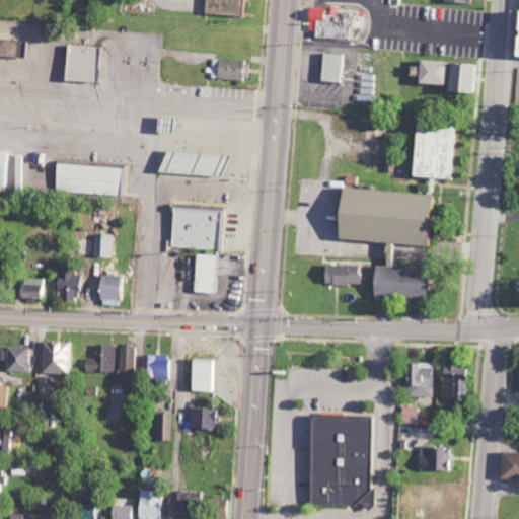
[(204,0),(204,13),(239,14),(239,0),(204,0)]
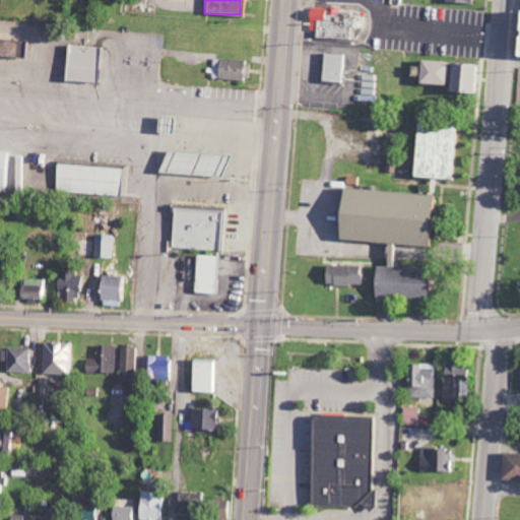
[(309,37),(350,38),(350,26),(355,26),(355,10),(309,9),(309,37)]
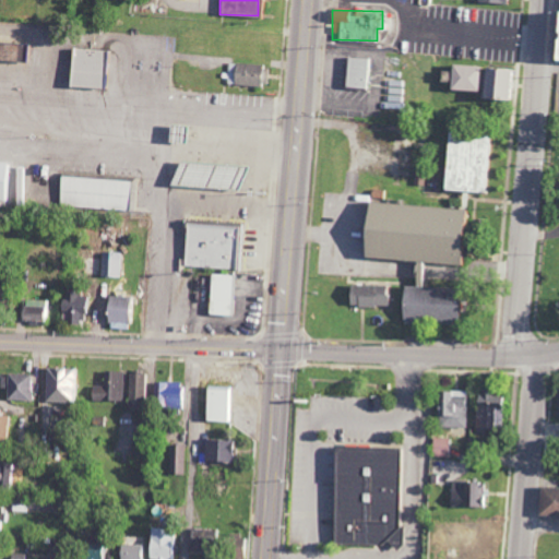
[(0,59),(26,61),(27,43),(0,42),(0,59)]
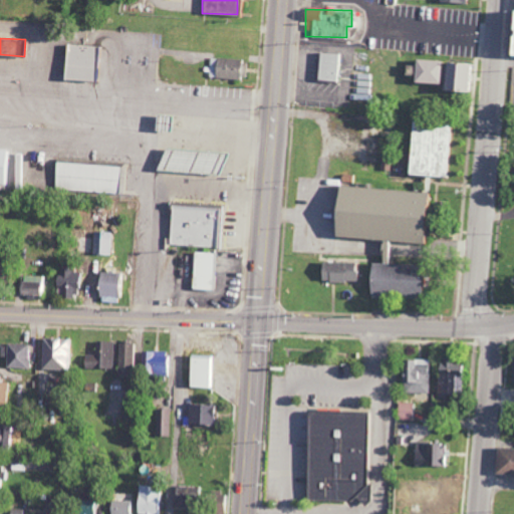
[(95,81),(97,58),(102,58),(103,47),(66,43),(62,78),(95,81)]
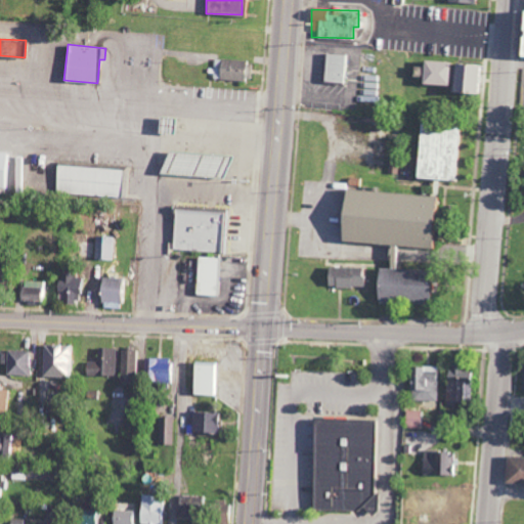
[(346,54),(322,54),(322,81),(346,82),(346,54)]
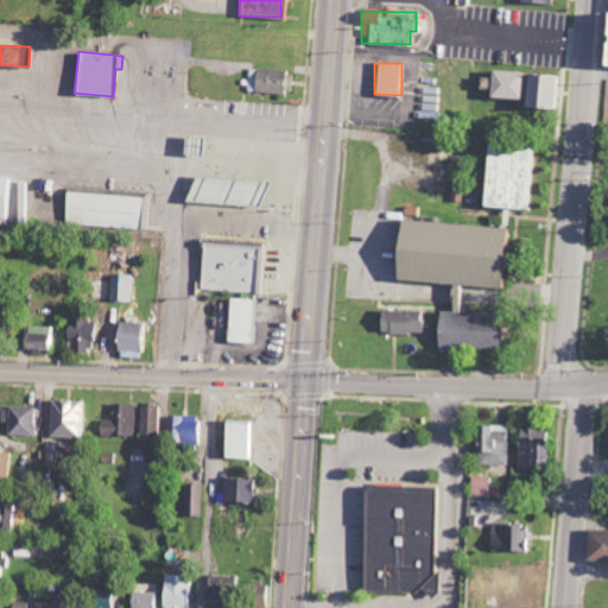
[(289,94),(289,70),(248,69),(247,93),(289,94)]
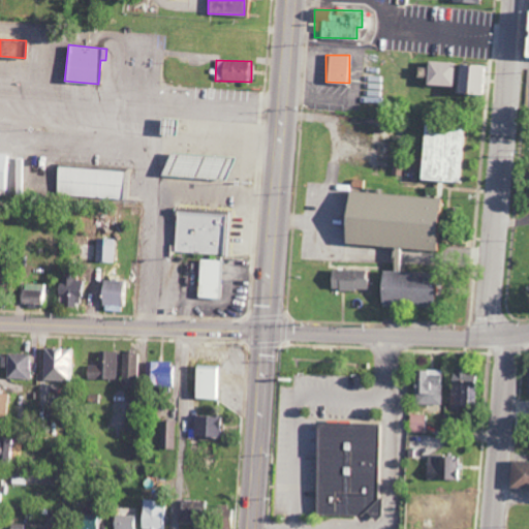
[(421,84),(448,85),(449,61),(422,60),(421,84)]
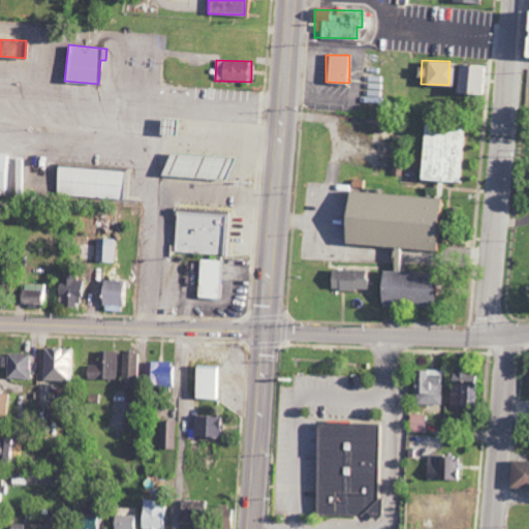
[(481,64),(453,63),(452,92),(480,94),(481,64)]
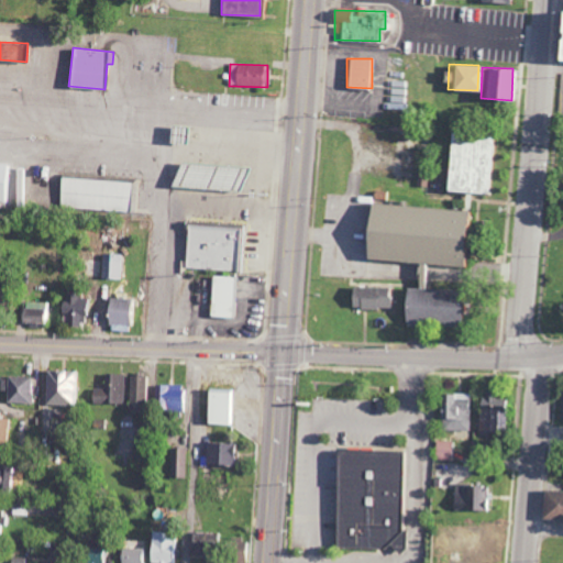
[(443,189),(486,192),(489,134),(446,132),(443,189)]
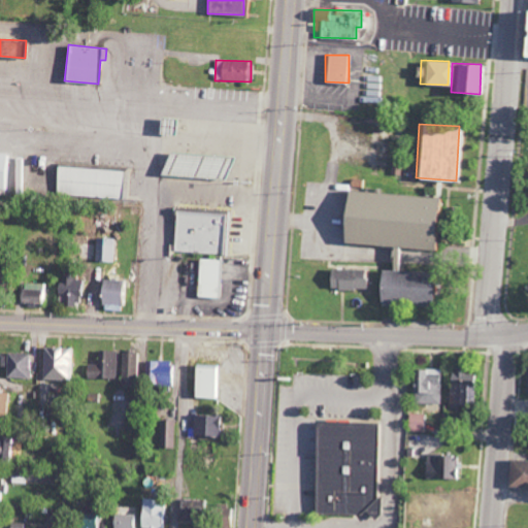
[(228,180),(230,157),(165,151),(163,174),(228,180)]
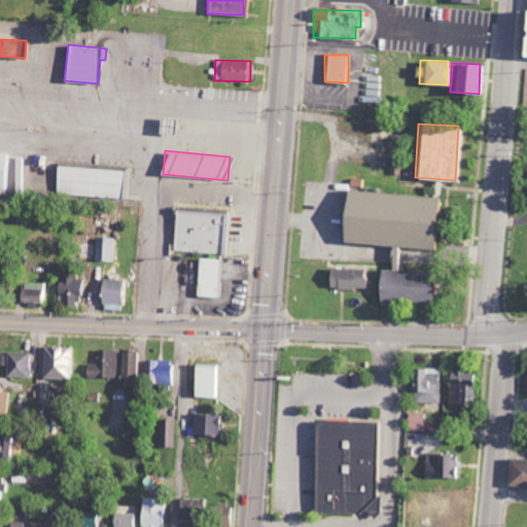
[(57,167),(56,195),(127,198),(128,170),(57,167)]
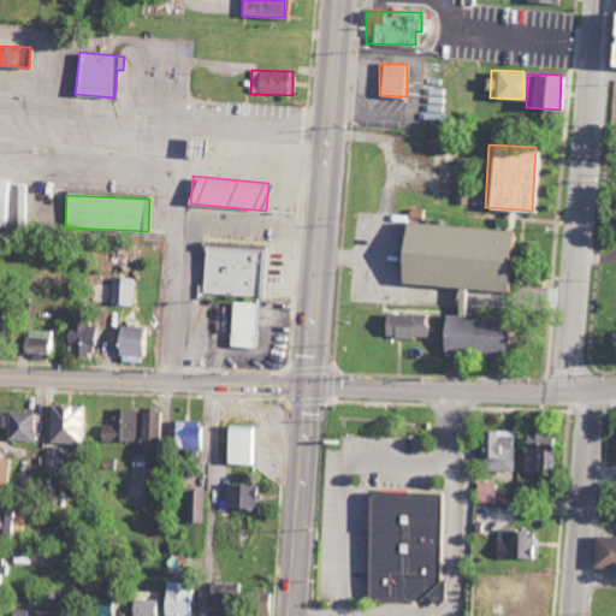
[(394,283),(501,290),(504,229),(398,221),(394,283)]
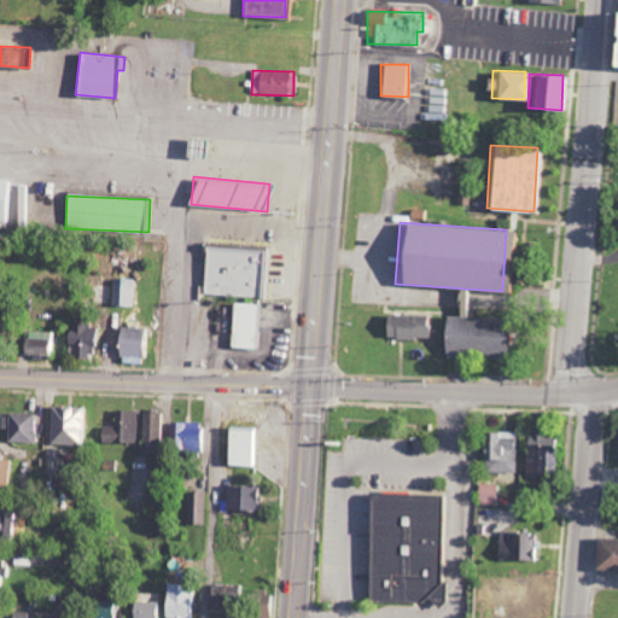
[(211,245),(274,251),(268,299),(207,295),(211,245)]
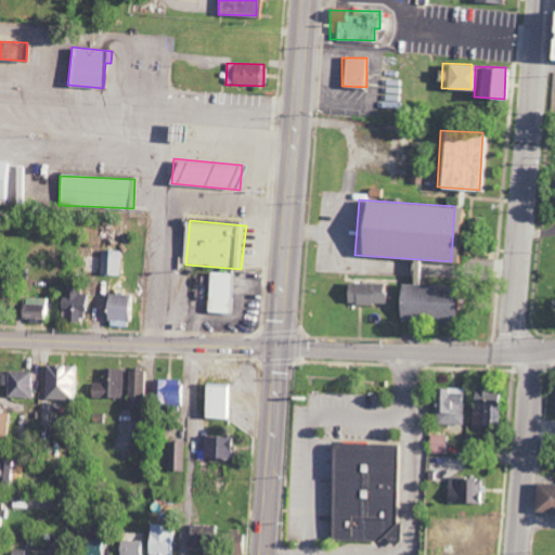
[(118,250),(100,249),(99,274),(117,274),(118,250)]
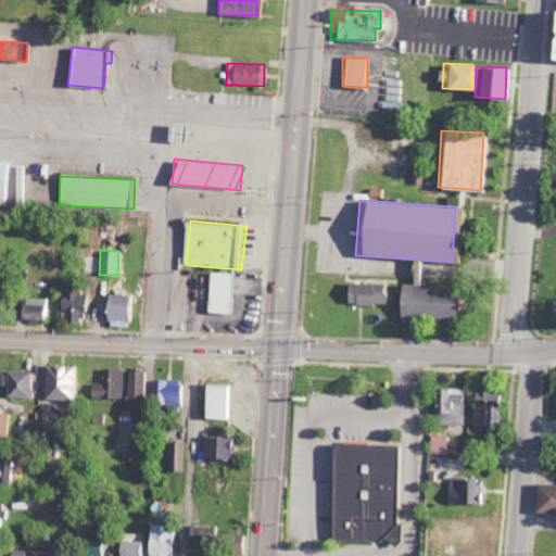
[(231,314),(232,273),(209,273),(207,313),(231,314)]
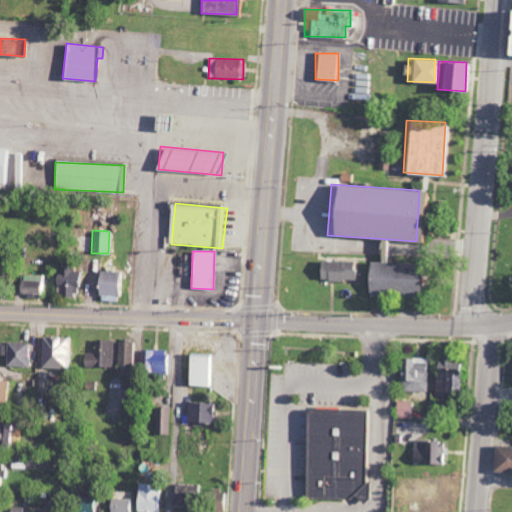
[(353,261),(319,260),(319,280),(353,281),(353,261)]
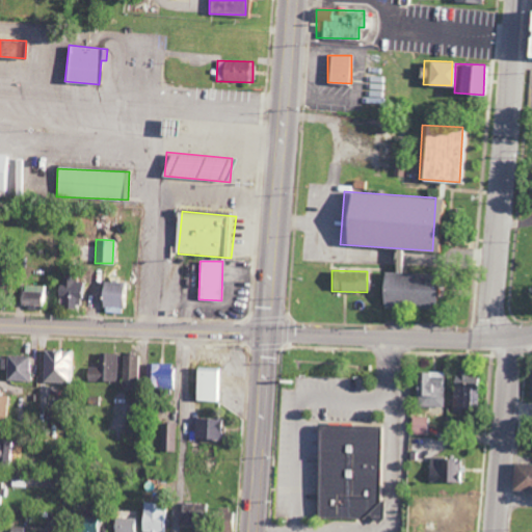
[(432,306),(431,271),(380,273),(381,307),(432,306)]
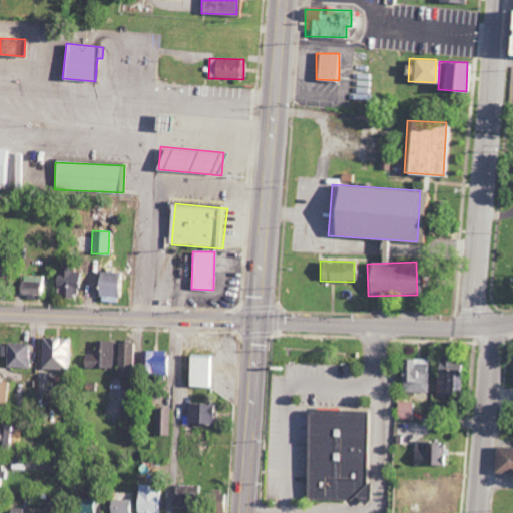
[(75,282),(75,268),(58,267),(57,281),(75,282)]
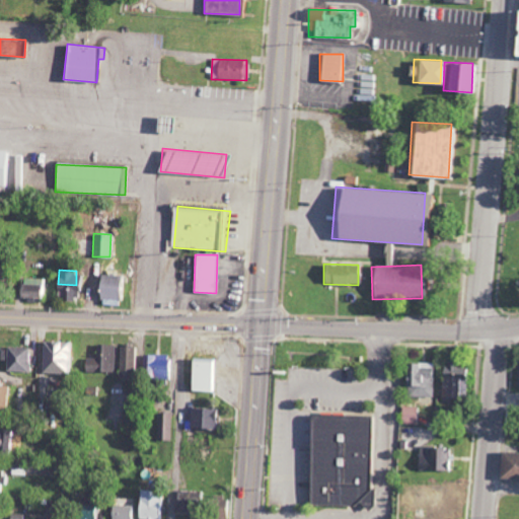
[(118,305),(119,276),(98,275),(96,304),(118,305)]
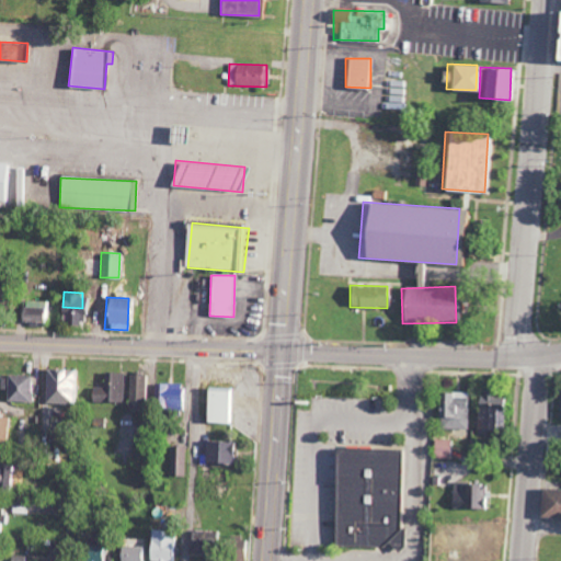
[(29,306),(18,306),(18,321),(49,321),(50,301),(29,301),(29,306)]
